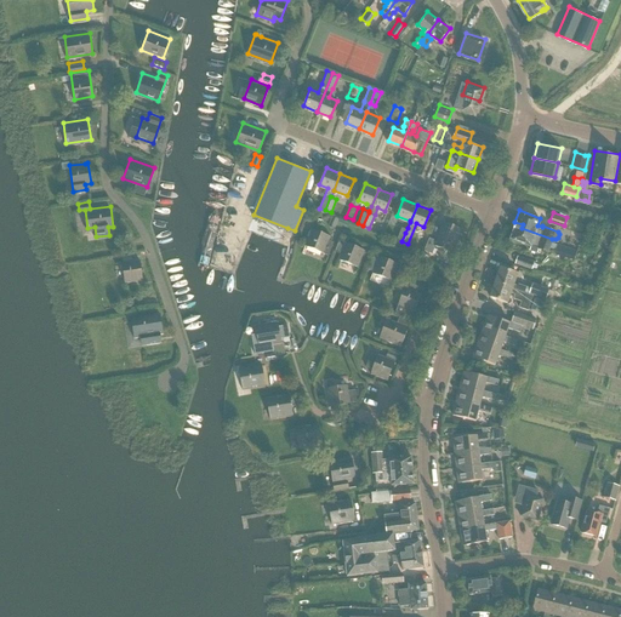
[(339,217),(332,213),(329,223),(335,226),(339,217)]
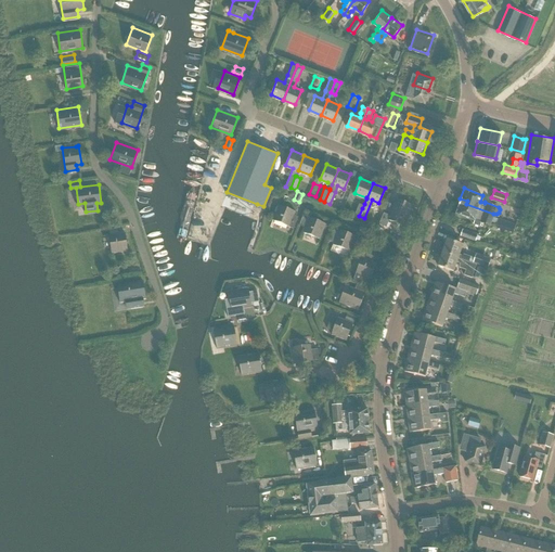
[(389,218),(403,223),(412,204),(397,197),(390,214),(384,210),(378,222),(386,225),(389,218)]
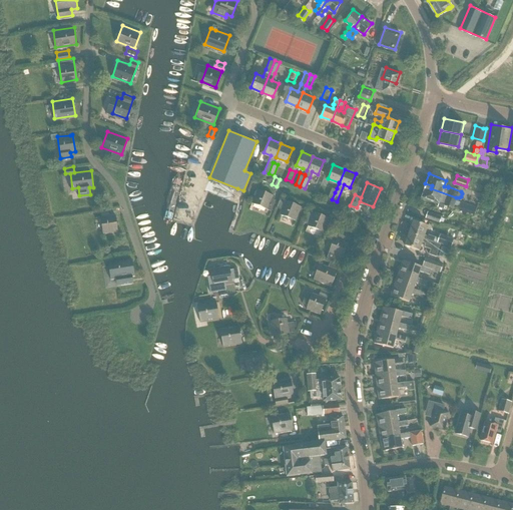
[(432,185),(425,183),(421,196),(438,202),(438,203),(442,204),(443,202),(445,202),(444,204),(453,207),(456,197),(431,188),(432,185)]
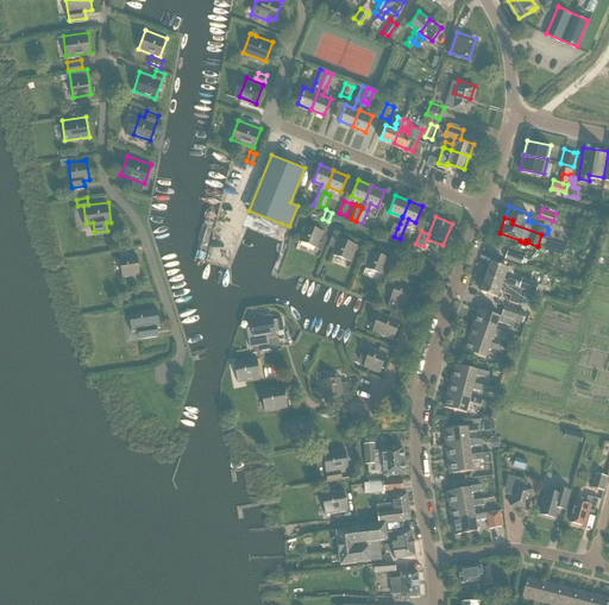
[(400,224),(394,221),(388,234),(394,237),(397,228),(400,224)]
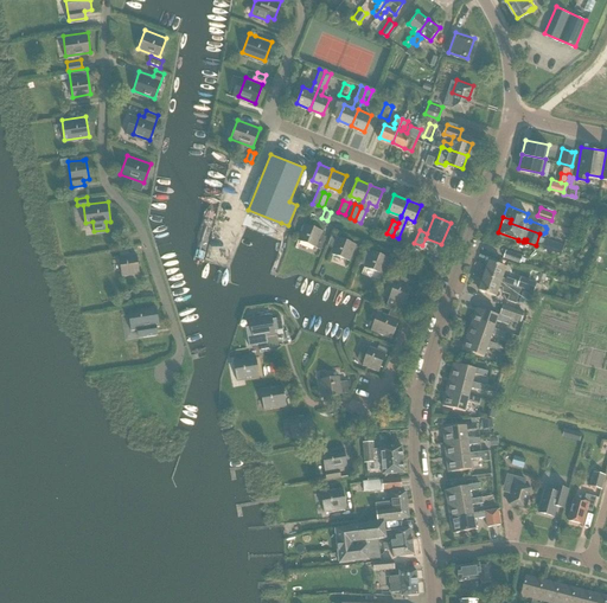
[(298,238),(317,245),(324,229),(305,222),(298,238)]
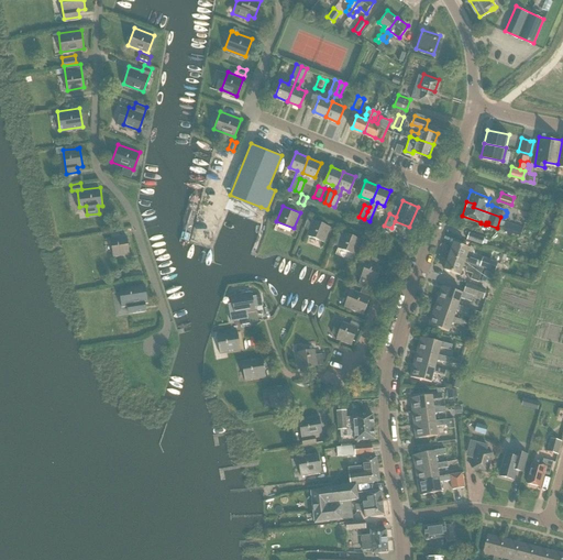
[(309,228),(307,233),(324,240),(330,226),(307,216),(304,226),(309,228)]
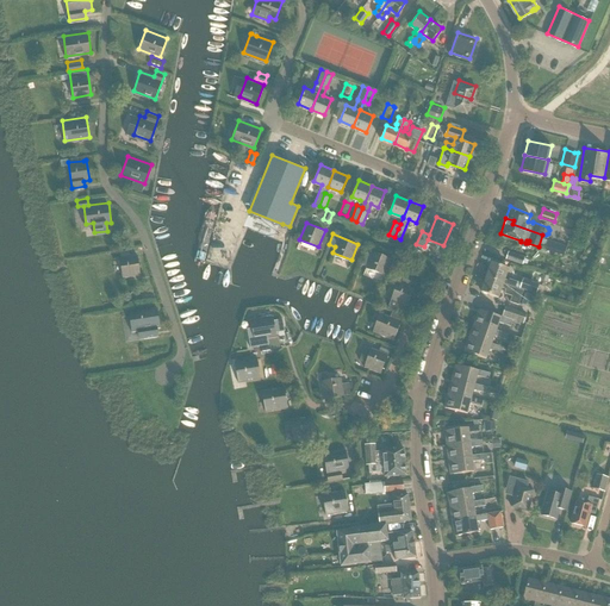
[(566,243),(548,237),(545,247),(562,252),(566,243)]
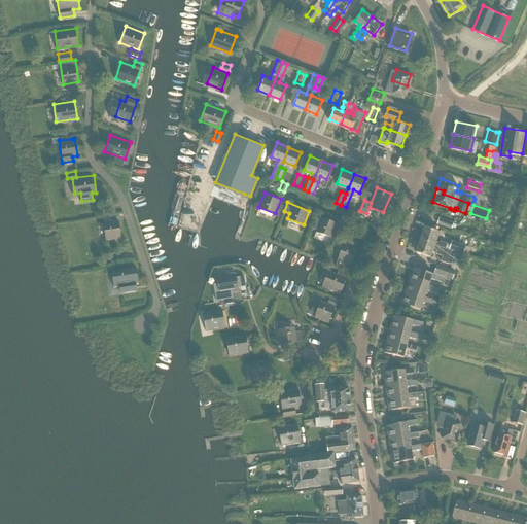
[(454,220),(440,215),(436,222),(451,228),(451,226),(454,228),(456,222),(453,221),(454,220)]
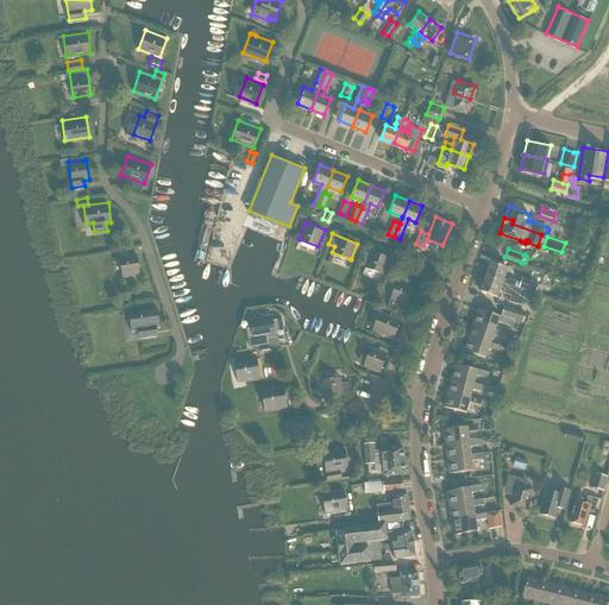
[(366,263),(365,265),(384,273),(390,257),(371,250),(371,251),(366,250),(362,262),(366,263)]
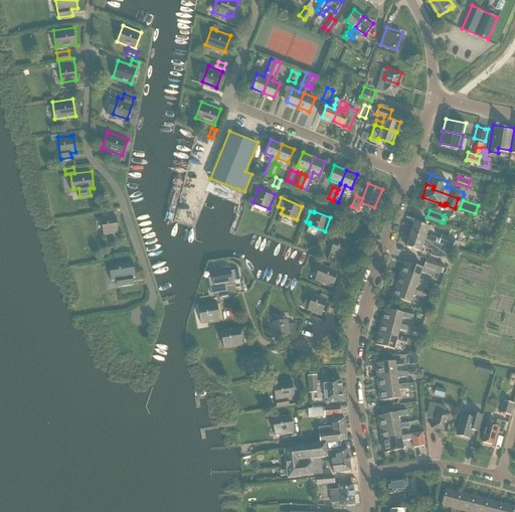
[(101,216),(104,233),(119,230),(116,214),(101,216)]
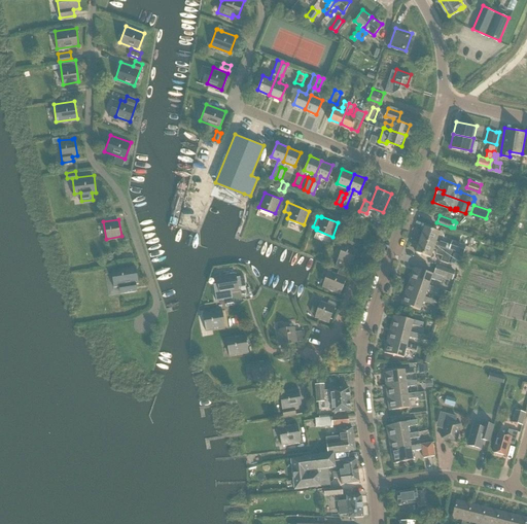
[(440,231),(424,225),(420,238),(446,246),(447,242),(440,239),(440,241),(436,239),(440,231)]
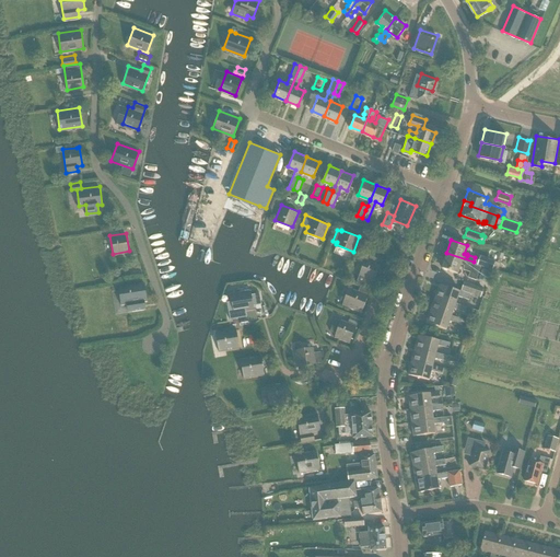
[(384,255),(371,250),(369,256),(381,262),(384,255)]
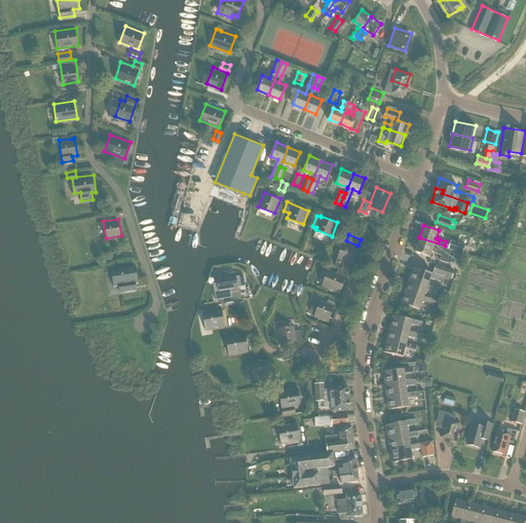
[(451,249),(445,246),(419,237),(415,250),(429,255),(433,246),(436,247),(435,251),(442,253),(440,258),(447,261),(451,249)]
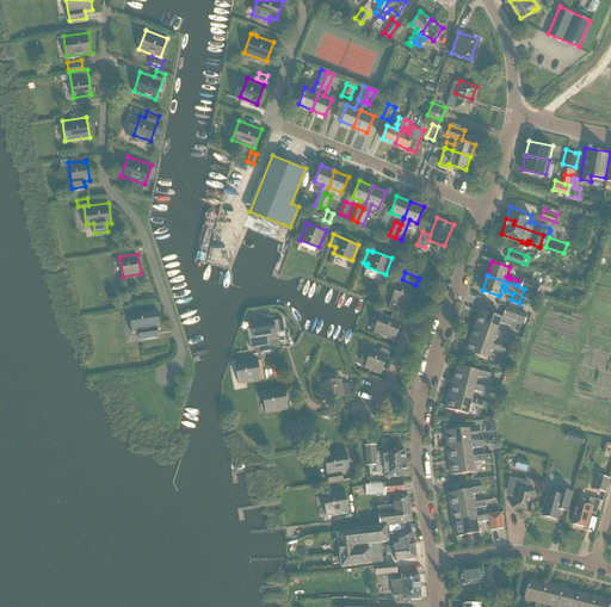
[(539,283),(524,277),(520,286),(537,292),(539,283)]
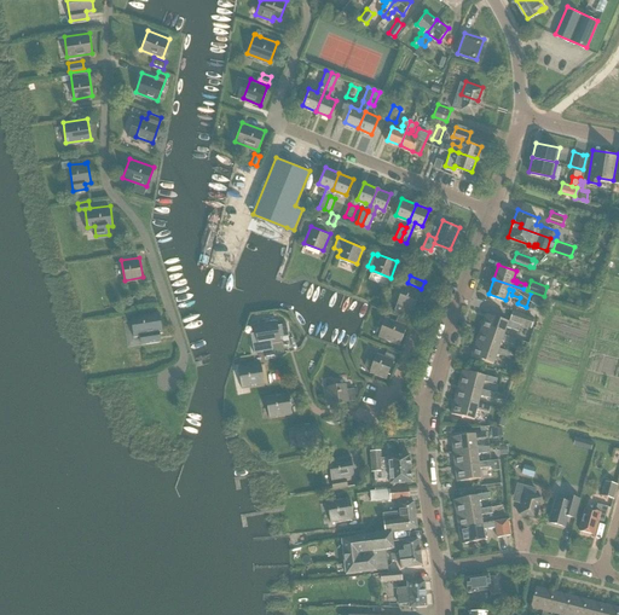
[(397,302),(412,309),(421,290),(404,284),(397,302)]
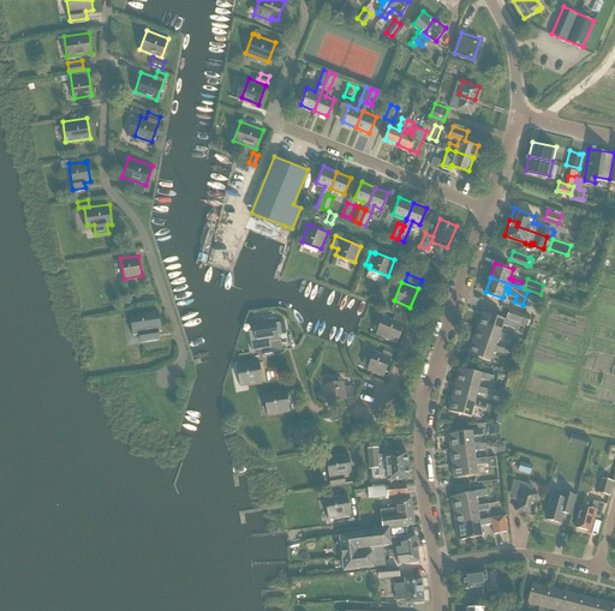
[(537,294),(530,292),(526,304),(533,306),(537,294)]
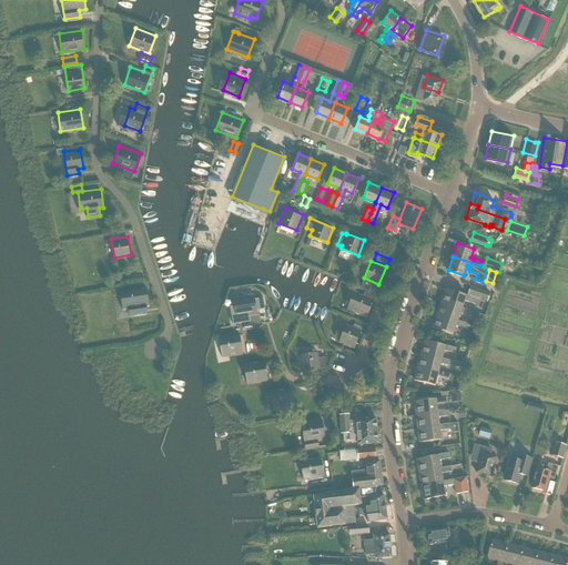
[(467,292),(487,299),(490,290),(470,283),(467,292)]
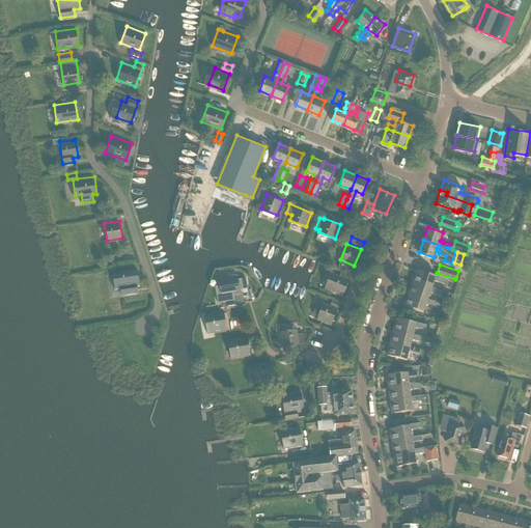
[(135,284),(139,283),(137,266),(112,270),(115,287),(124,285),(126,293),(136,292),(135,284)]
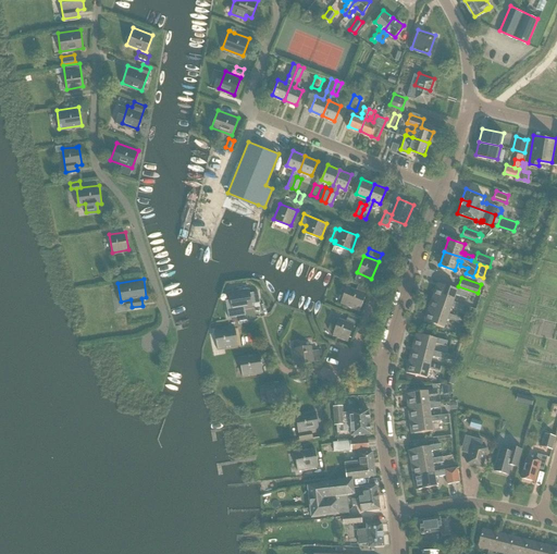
[(437,281),(433,294),(453,300),(454,299),(456,292),(466,296),(468,291),(457,287),(437,281)]
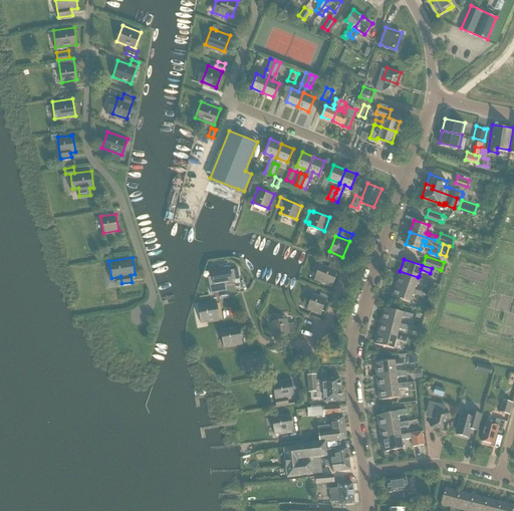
[(320,262),(313,278),(331,285),(340,264),(330,260),(328,265),(320,262)]
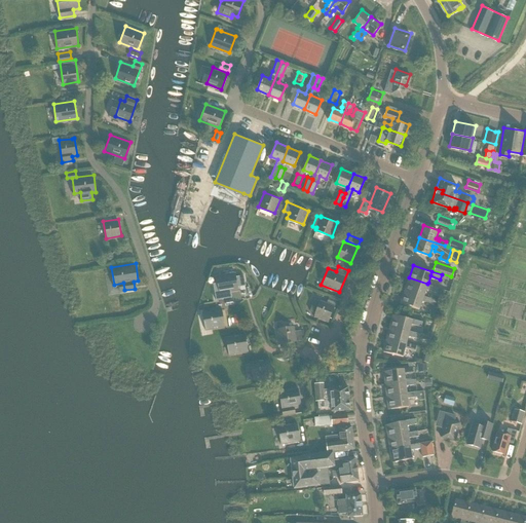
[(216,274),(219,292),(238,289),(235,270),(216,274)]
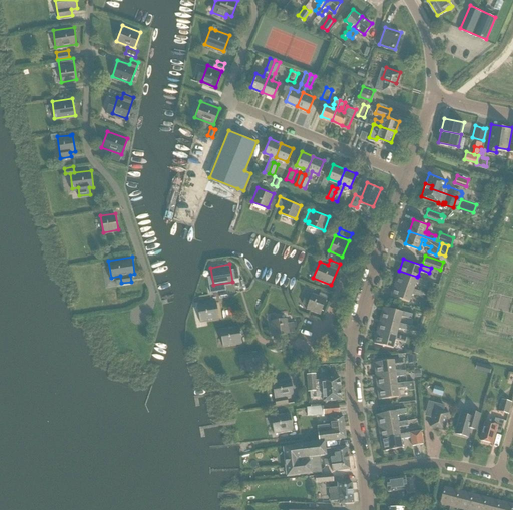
[(425,284),(427,279),(418,276),(417,277),(399,271),(394,282),(413,289),(414,287),(416,281),(425,284)]
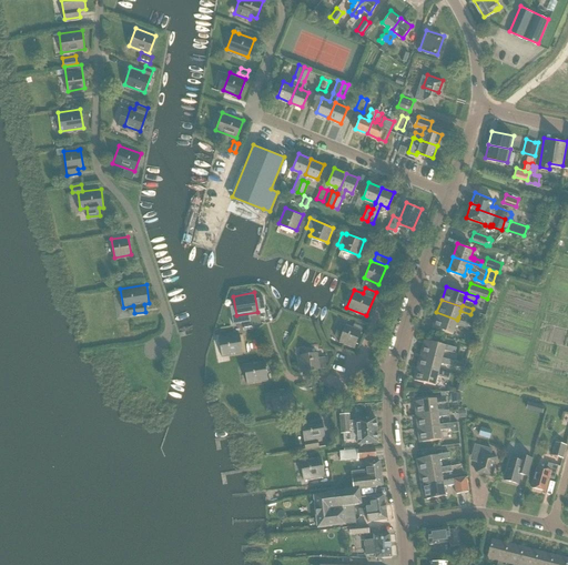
[(458,318),(457,320),(436,312),(432,325),(453,332),(456,323),(467,326),(468,322),(458,318)]
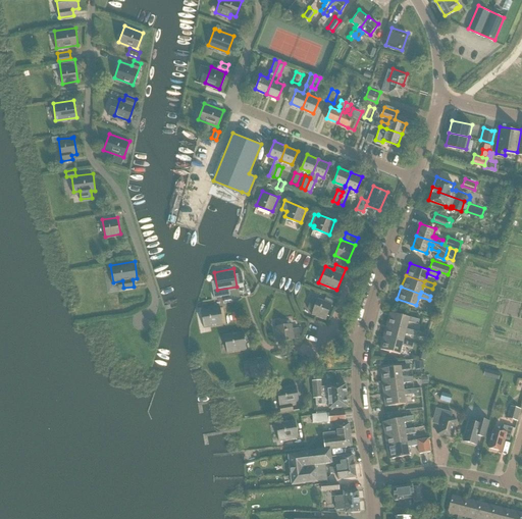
[(333,296),(326,293),(324,298),(331,301),(333,296)]
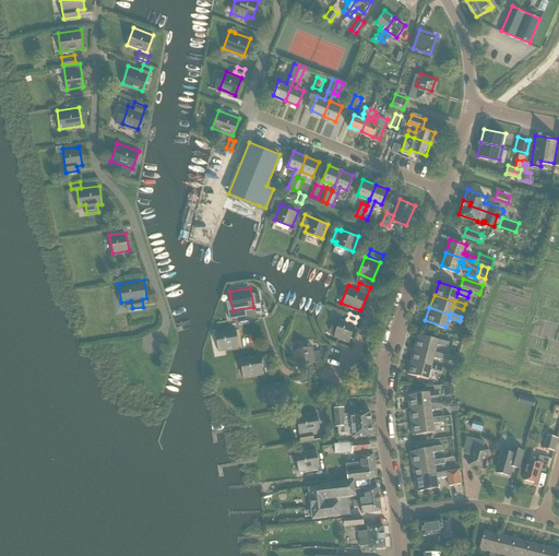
[(348,341),(356,323),(334,315),(329,328),(335,330),(333,334),(348,341)]
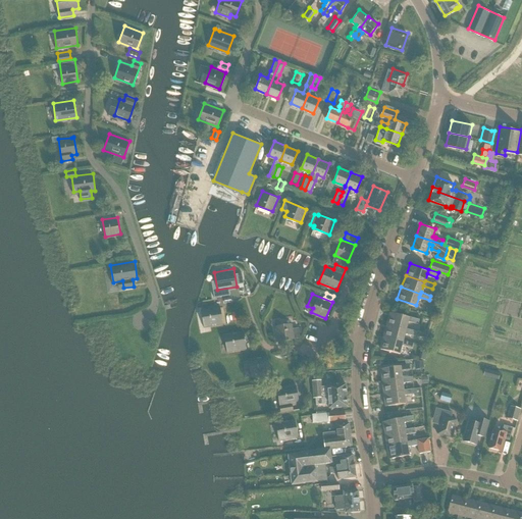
[(201,308),(204,325),(223,322),(220,304),(201,308)]
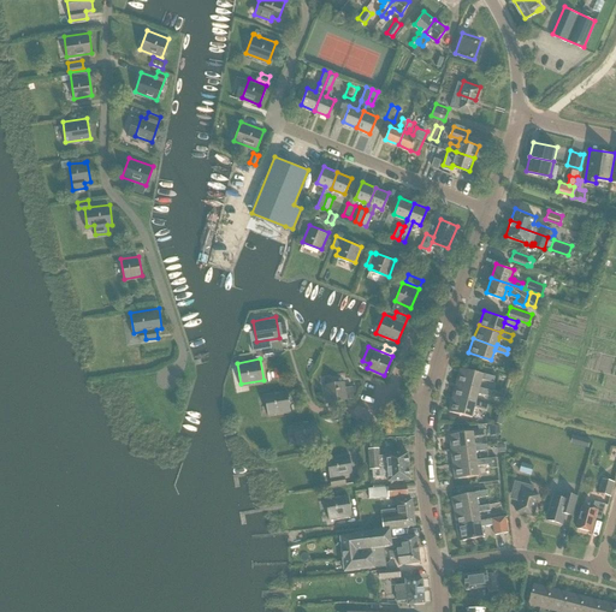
[(483,372),(460,367),(456,380),(479,386),(479,385),(481,376),(493,380),(495,374),(483,370),(483,372)]
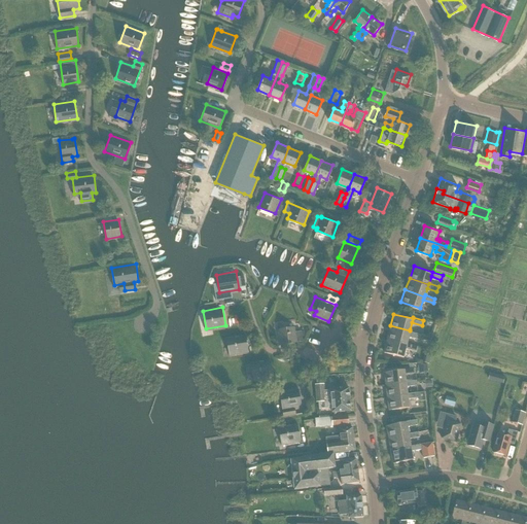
[(303,340),(301,328),(295,329),(294,324),(277,327),(280,343),(303,340)]
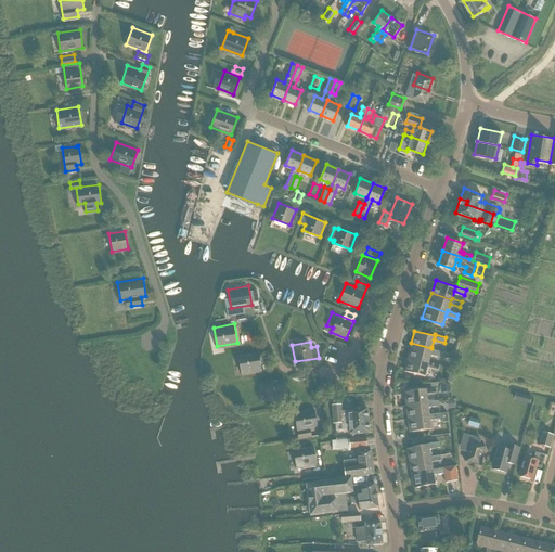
[(431,347),(431,348),(411,343),(408,356),(428,361),(428,360),(430,352),(441,356),(442,350),(431,347)]
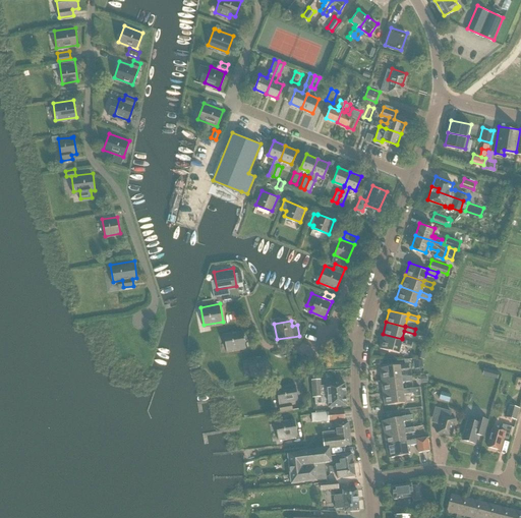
[(223,332),(226,350),(245,347),(242,329),(223,332)]
